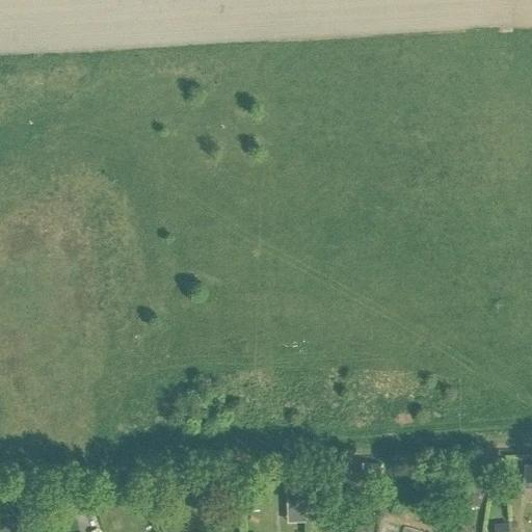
[(523,488),(531,487),(531,464),(524,466),(523,488)]
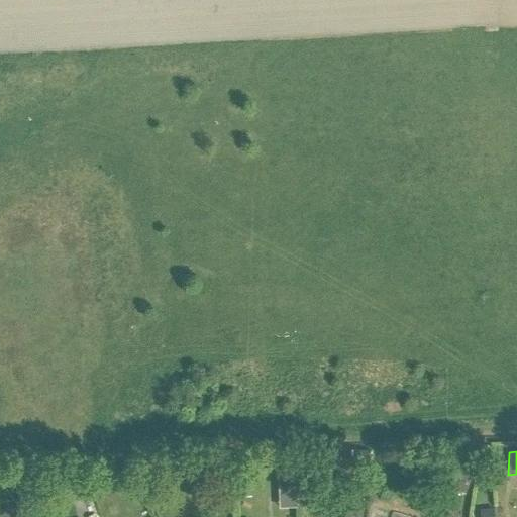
[(298,488),(298,466),(297,466),(279,466),(279,488),(298,488)]
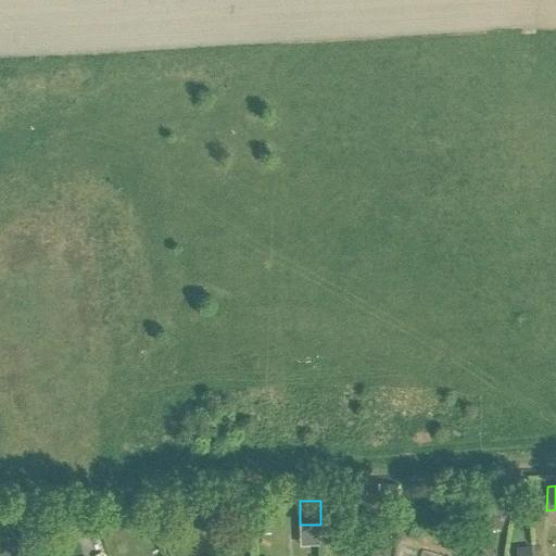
[(507,528),(513,509),(492,504),(487,522),(507,528)]
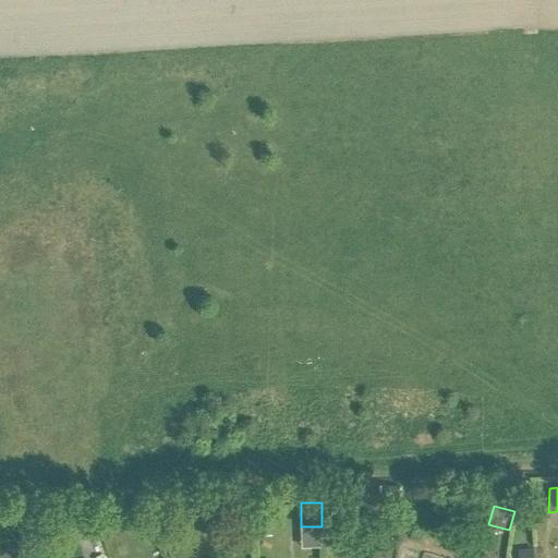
[(98,557),(104,556),(89,511),(76,516),(89,557),(98,557)]
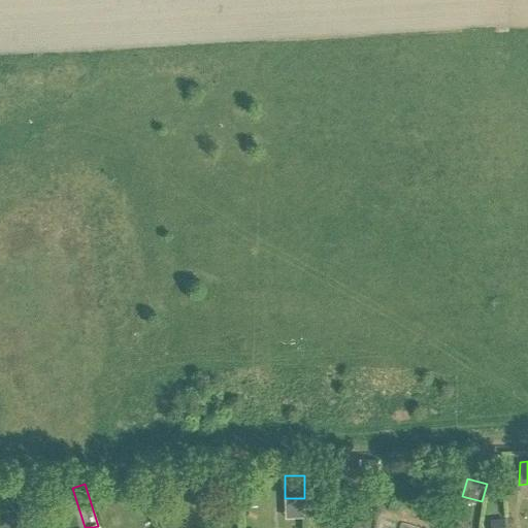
[(0,496),(0,519),(10,513),(0,496)]
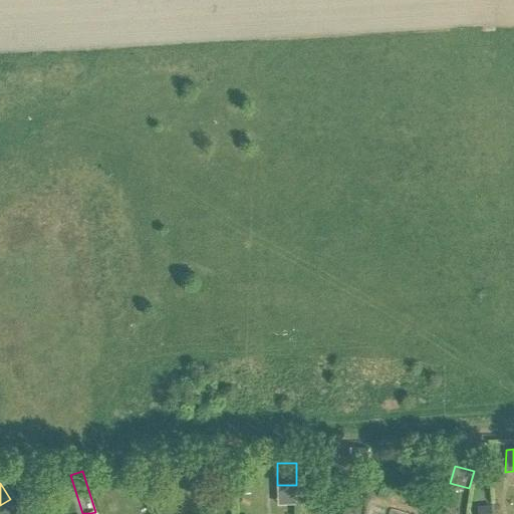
[(359,513),(358,492),(342,493),(342,513),(359,513)]
